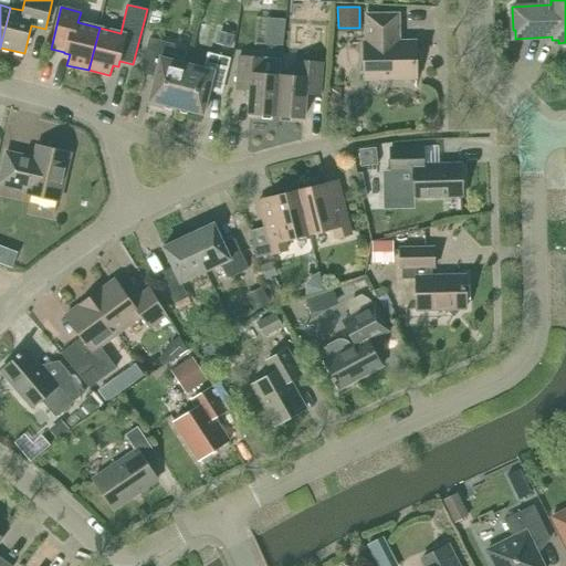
[(152,10),(149,22),(158,24),(161,12),(152,10)]
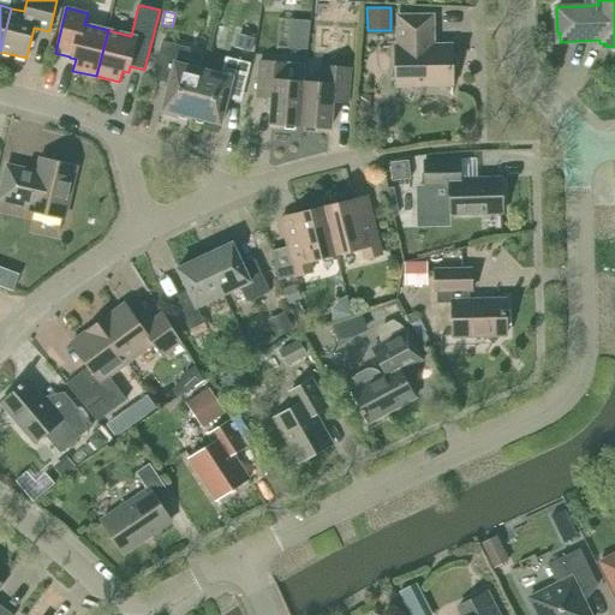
[(433,46),(433,17),(399,17),(399,47),(395,47),(396,85),(453,85),(452,46),(433,46)]
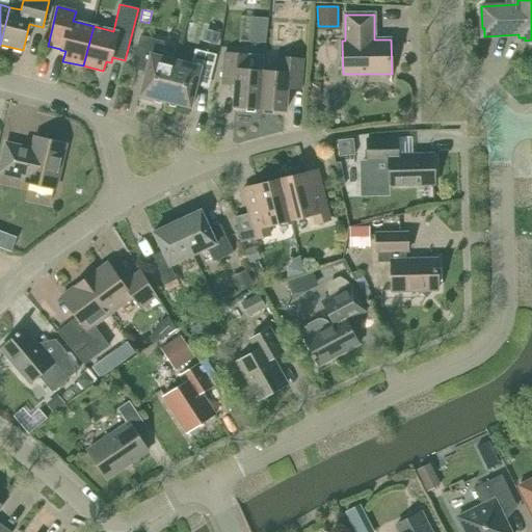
[(165,101),(176,60),(160,56),(164,42),(140,35),(133,63),(148,67),(140,95),(165,101)]
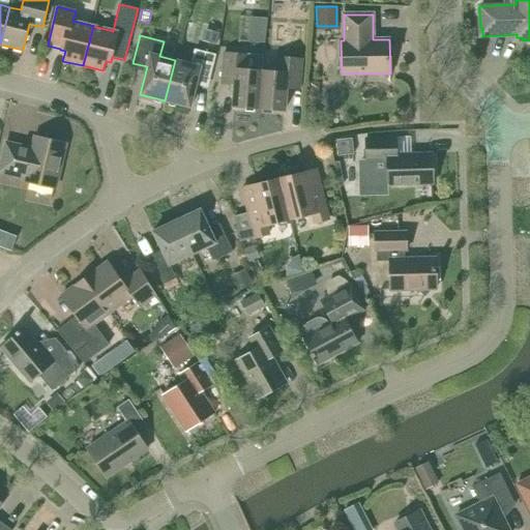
[(190,64),(175,60),(165,100),(189,108),(197,80),(208,82),(215,55),(195,50),(190,64)]
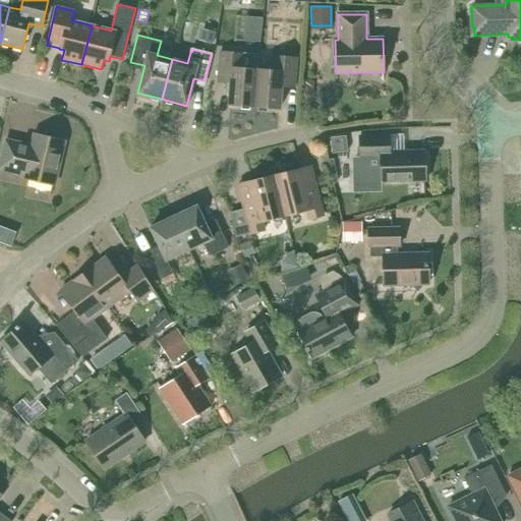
[(230,82),(229,105),(254,107),(257,69),(243,68),(244,54),(220,52),(218,81),(230,82)]
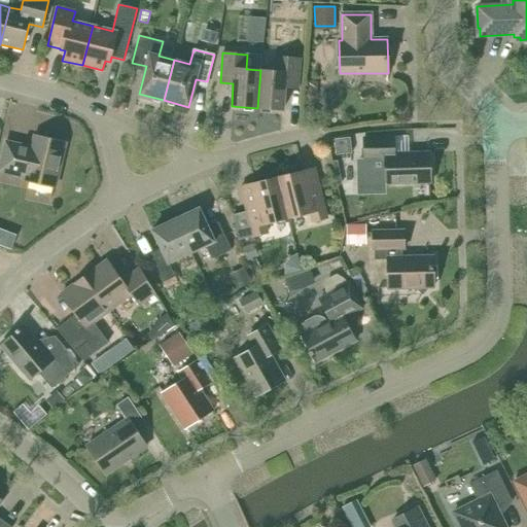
[(257,108),(283,110),(284,88),(297,89),(301,59),(275,57),(274,71),(260,70),(257,108)]
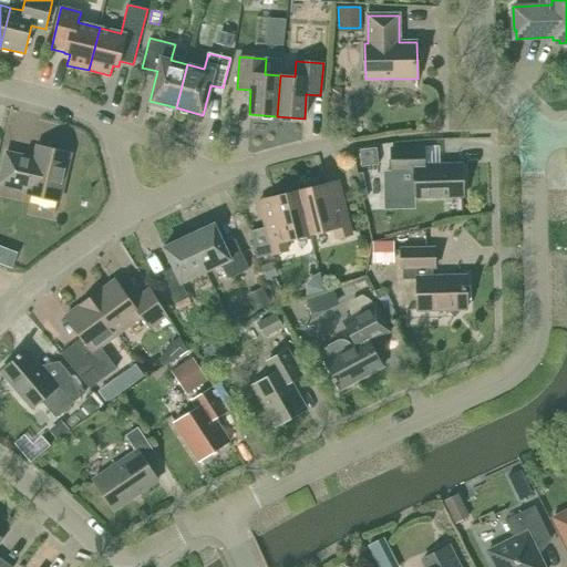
[(340,88),(332,86),(330,102),(338,103),(340,88)]
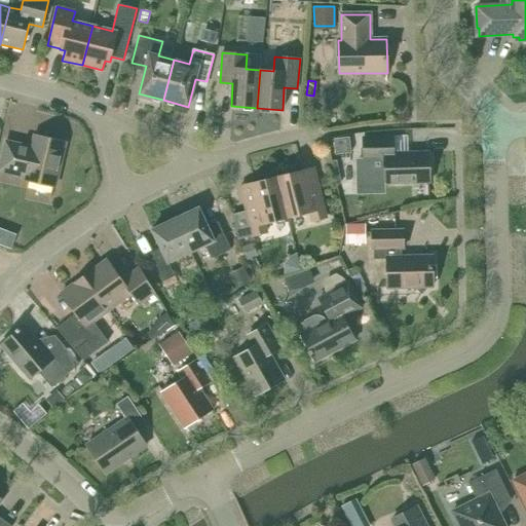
[(0,170),(26,176),(25,180),(54,187),(65,142),(35,136),(32,148),(6,142),(0,165),(0,170)]
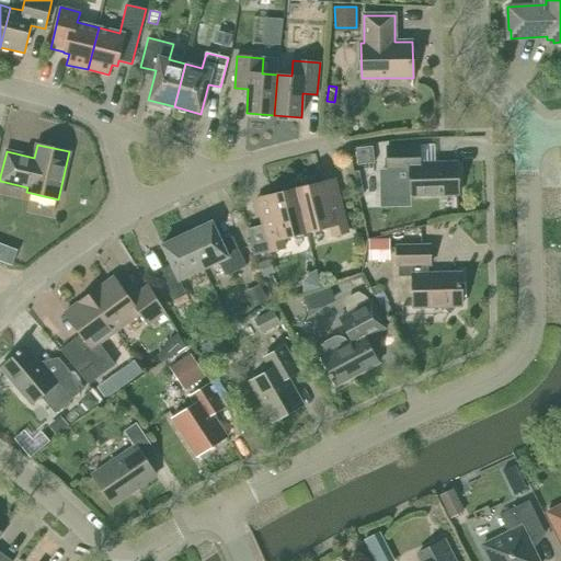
[(419,145),(387,146),(387,170),(390,170),(390,196),(458,194),(457,162),(420,163),(419,145)]
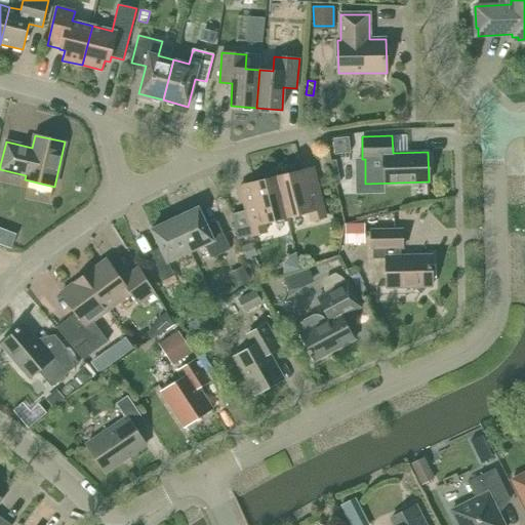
[(351,155),(350,142),(332,143),(333,156),(351,155)]
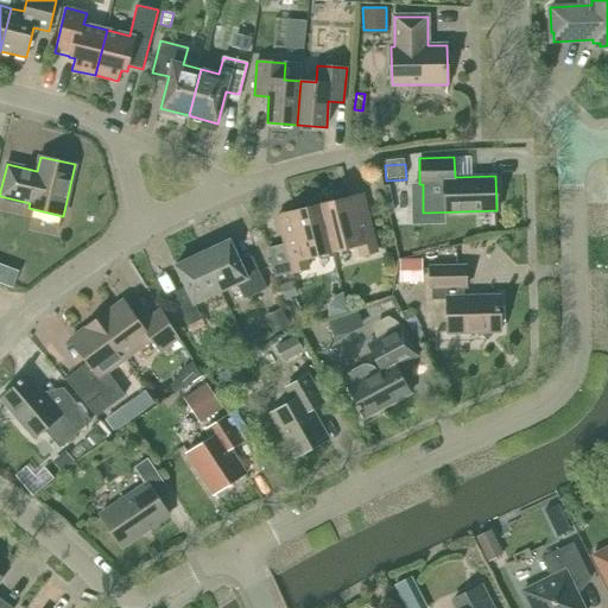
[(378,252),(362,195),(320,204),(331,252),(358,245),(361,255),(378,252)]
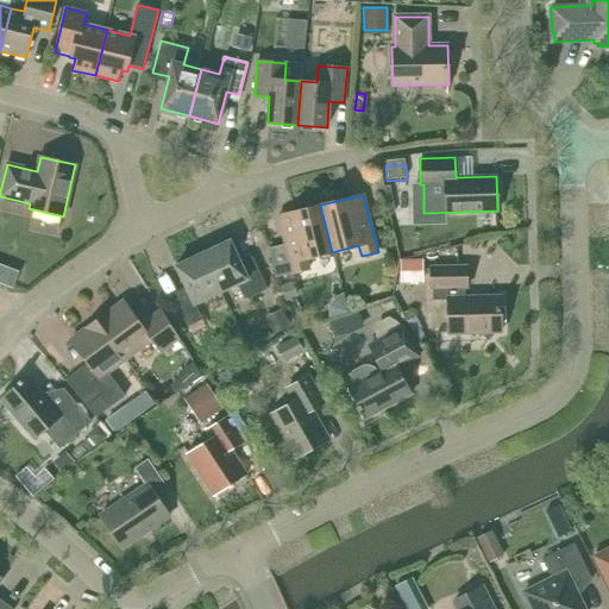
[(278,215),(286,244),(269,249),(276,277),(309,269),(306,258),(332,252),(320,205),(278,215)]
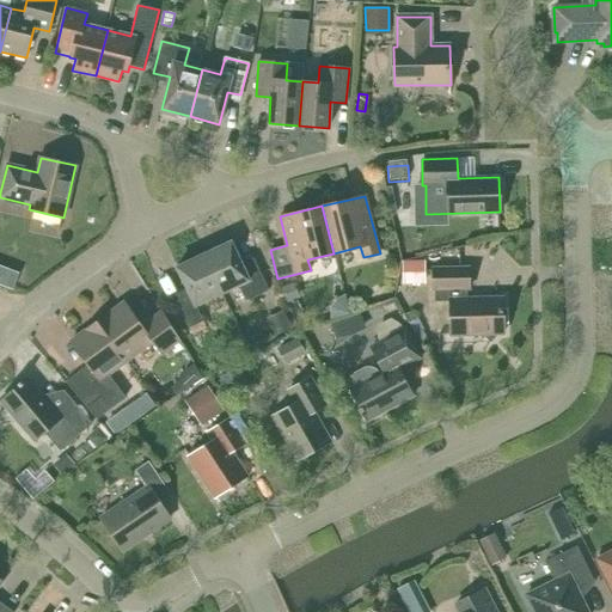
[(231,242),(203,255),(222,293),(239,286),(246,301),(269,291),(256,263),(244,269),(231,242)]
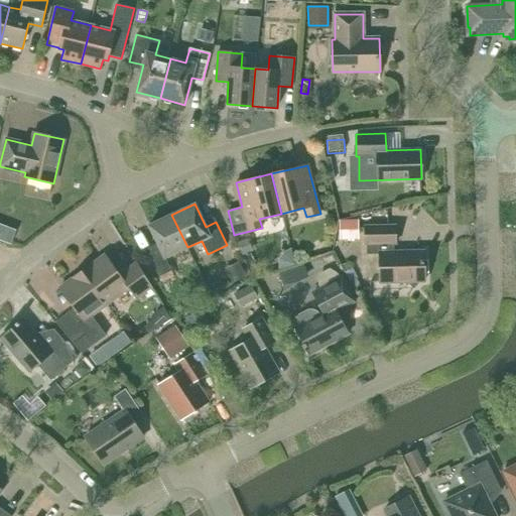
[(187,247),(171,215),(149,225),(159,248),(149,253),(160,276),(170,271),(164,258),(187,247)]
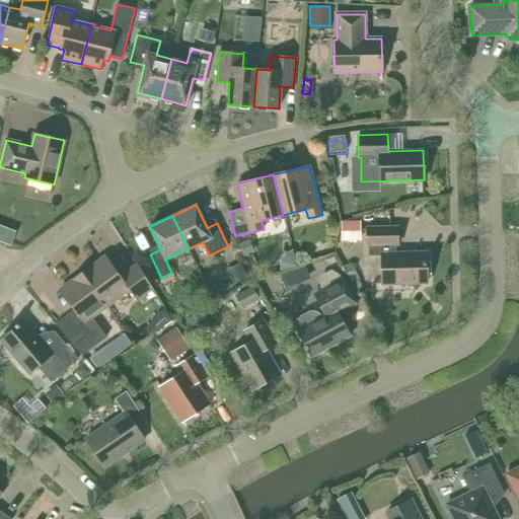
[(360,218),(342,219),(342,239),(361,238),(360,218)]
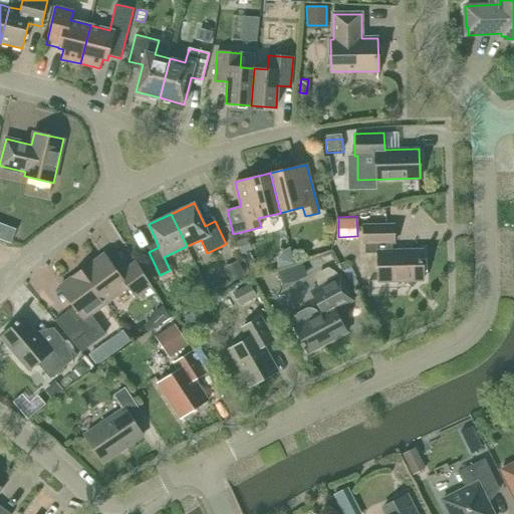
[(364,243),(365,253),(377,253),(378,281),(405,280),(412,287),(420,280),(423,280),(423,251),(393,251),(392,243),(394,243),(394,225),(363,226),(363,243),(364,243)]
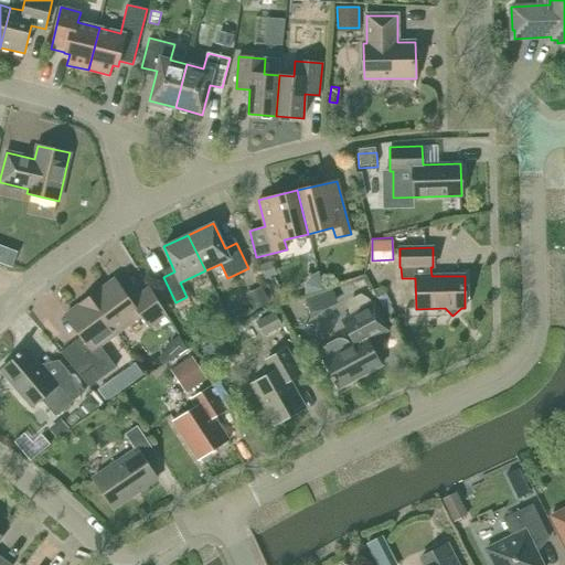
[(259,265),(265,279),(276,276),(270,262),(259,265)]
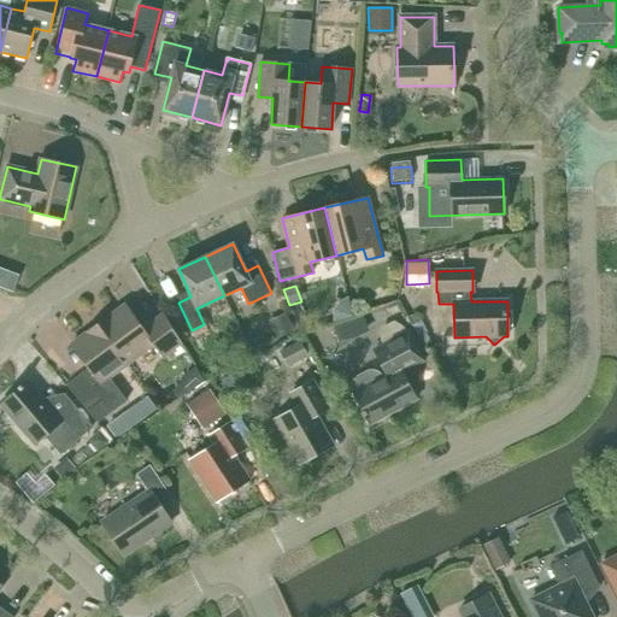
[(98,324),(127,364),(153,345),(162,357),(181,344),(163,315),(142,329),(124,305),(98,324)]
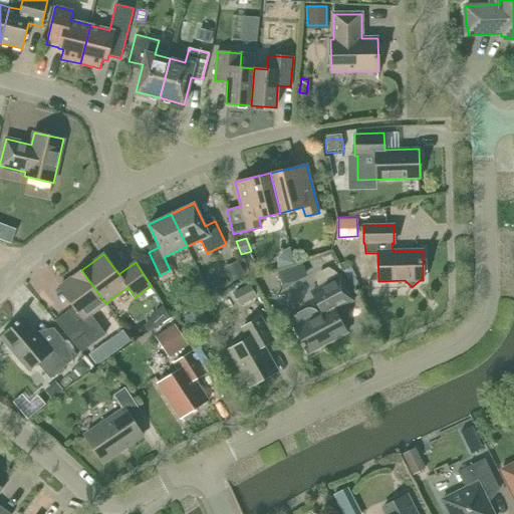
[(237,259),(223,266),(231,282),(246,274),(237,259)]
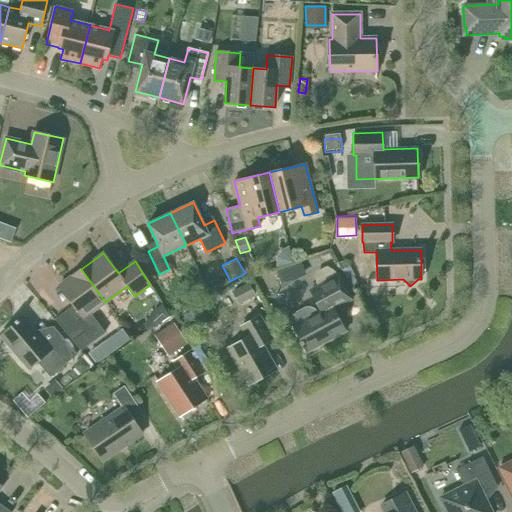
[(105,302),(81,269),(59,285),(74,305),(57,318),(81,350),(104,333),(90,314),(105,302)]
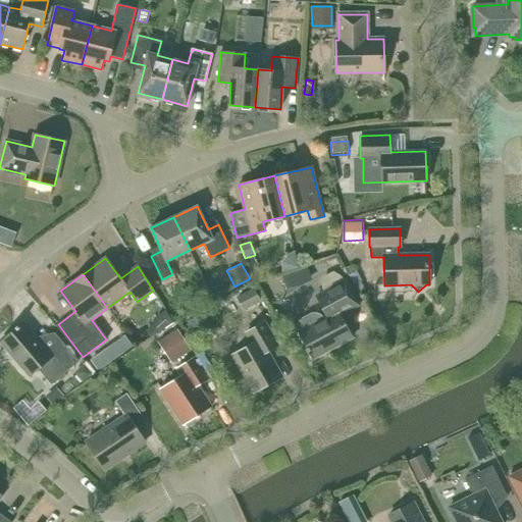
[(313,359),(352,338),(340,314),(358,305),(346,281),(316,297),(326,317),(324,318),(322,315),(319,313),(316,312),(313,312),(310,313),(300,319),(298,321),(297,324),(297,327),(299,331),(313,359)]
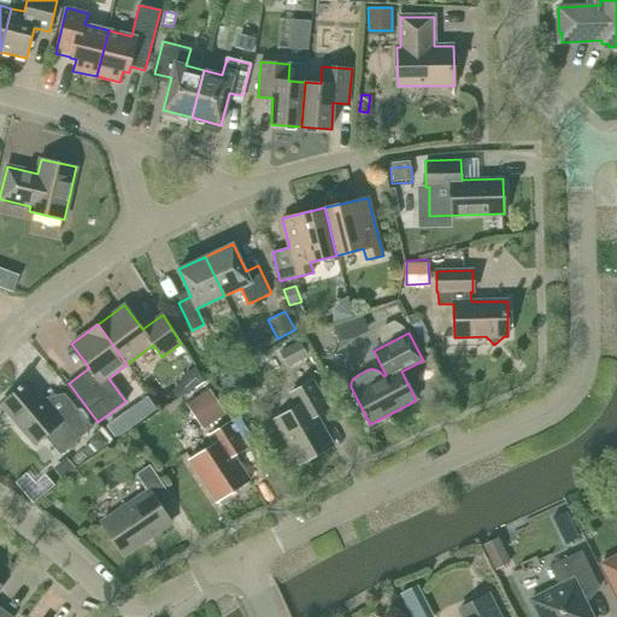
[(287,368),(307,358),(299,341),(278,352),(287,368)]
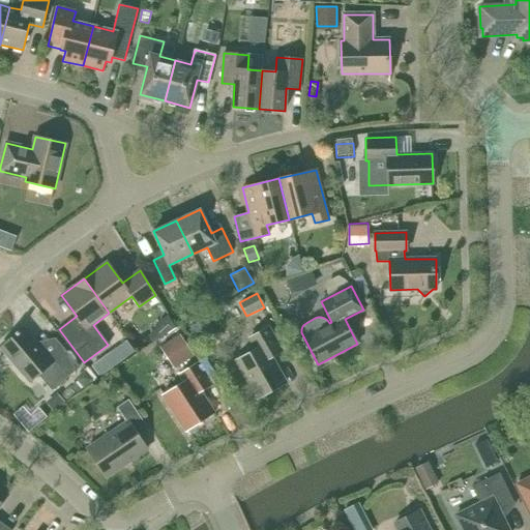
[(157,324),(165,334),(175,327),(168,317),(157,324)]
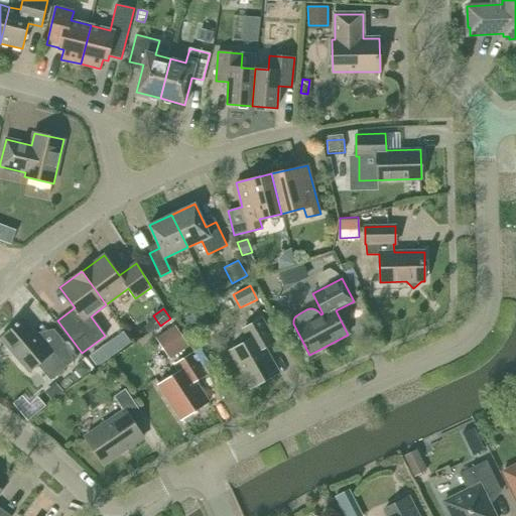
[(199,308),(185,316),(196,335),(210,326),(199,308)]
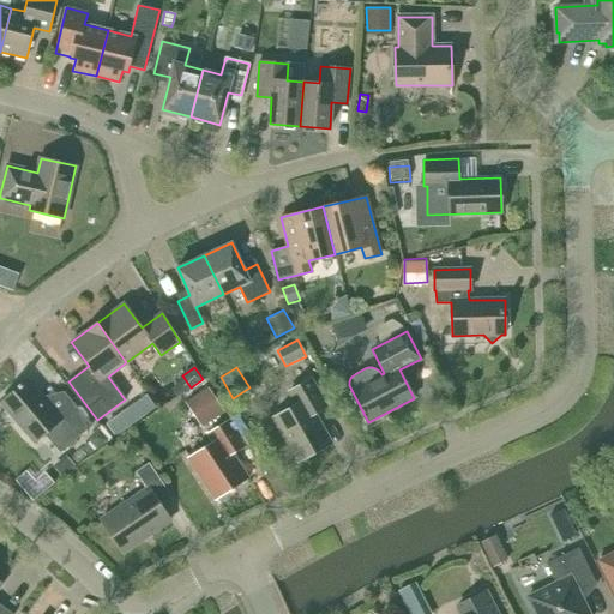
[(44,434),(60,452),(92,425),(70,399),(55,411),(28,379),(0,402),(0,403),(34,443),(44,434)]
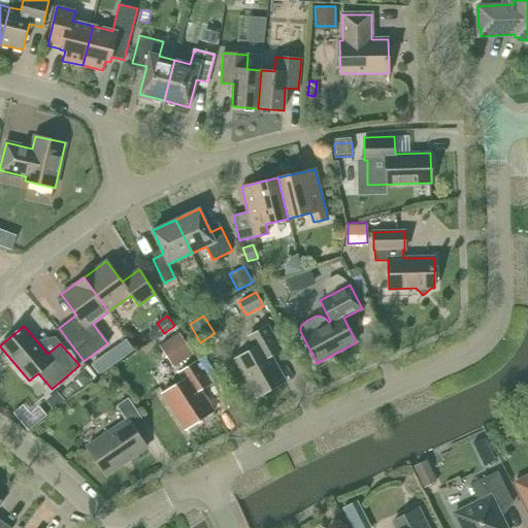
[(256,349),(236,359),(257,395),(283,381),(268,356),(279,350),(267,327),(250,336),(256,349)]
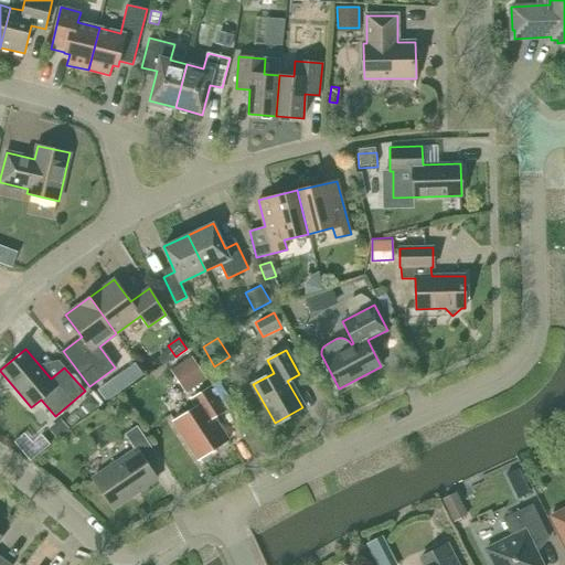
[(192,355),(170,369),(185,393),(206,379),(192,355)]
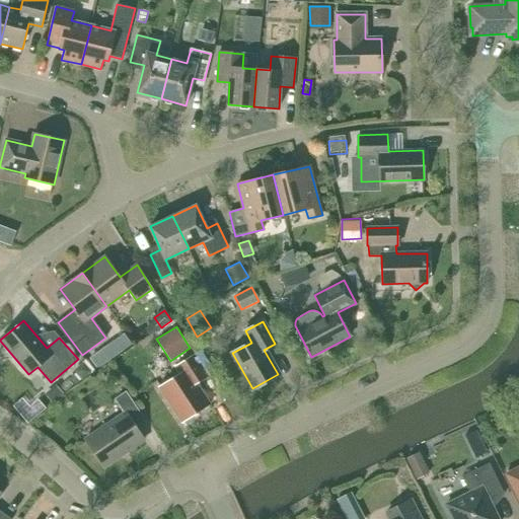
[(90,355),(98,366),(110,358),(103,347),(90,355)]
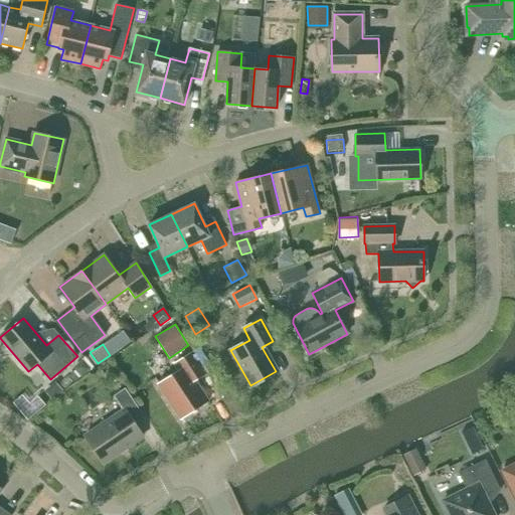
[(158,383),(181,419),(208,401),(195,380),(205,373),(192,352),(175,363),(179,370),(158,383)]
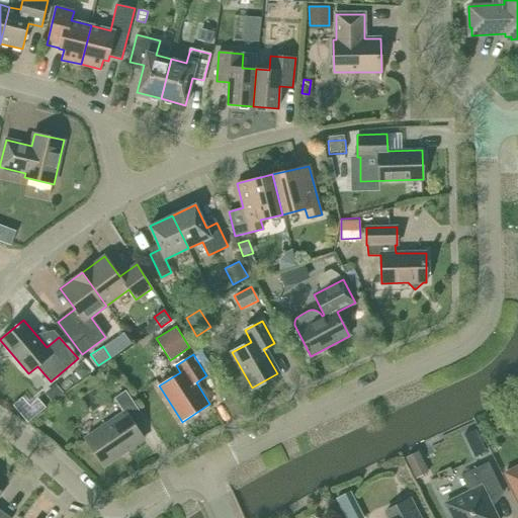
[(82,360),(73,368),(81,378),(91,370),(82,360)]
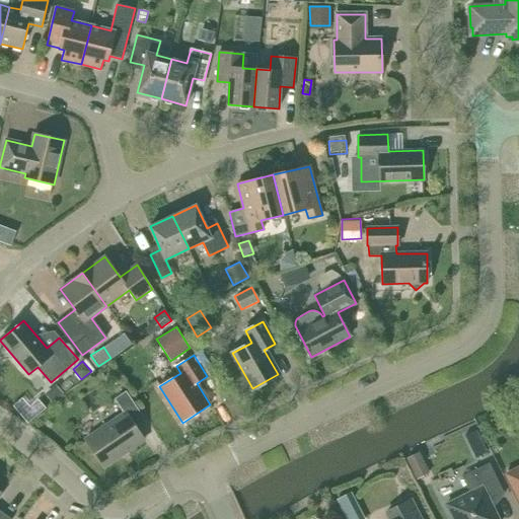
[(44,392),(52,401),(63,392),(55,383),(44,392)]
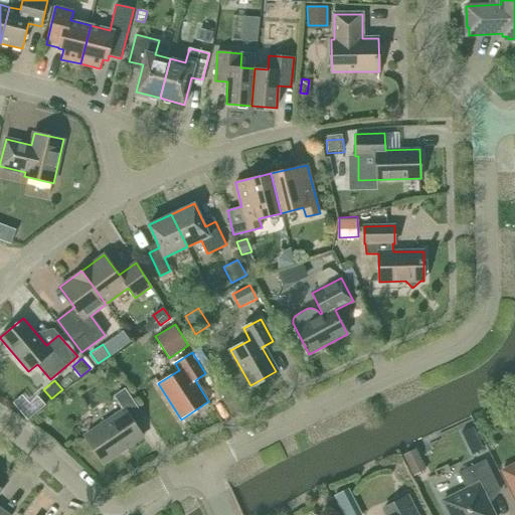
[(124,410),(84,436),(104,463),(143,437),(132,419),(142,413),(125,388),(114,395),(124,410)]
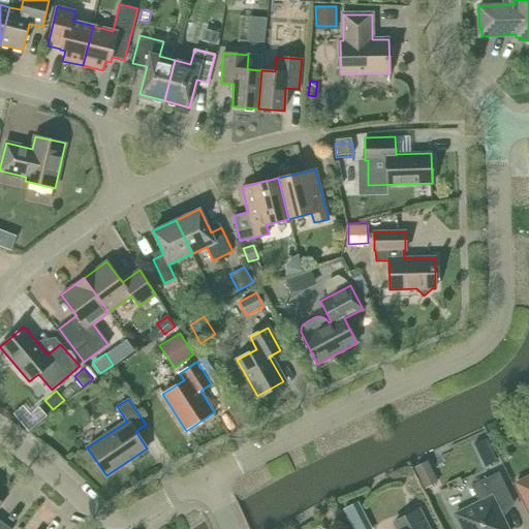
[(427,460),(413,466),(425,489),(438,483),(427,460)]
